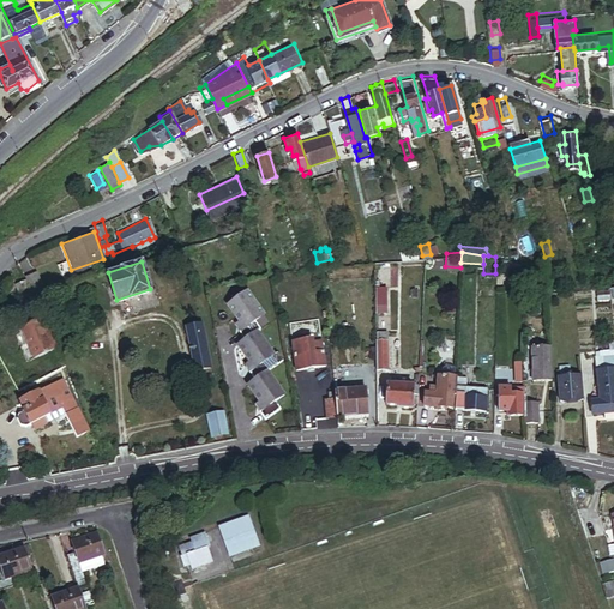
[(34,275),(25,278),(31,291),(38,288),(34,275)]
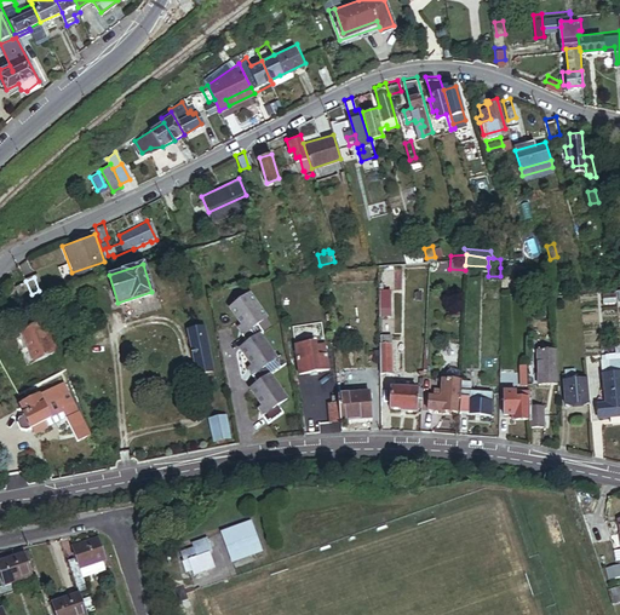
[(24,281),(17,285),(23,298),(30,294),(24,281)]
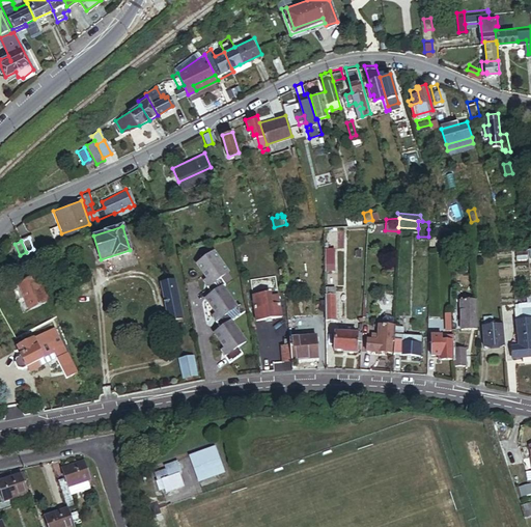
[(335,247),(325,247),(325,269),(334,269),(335,247)]
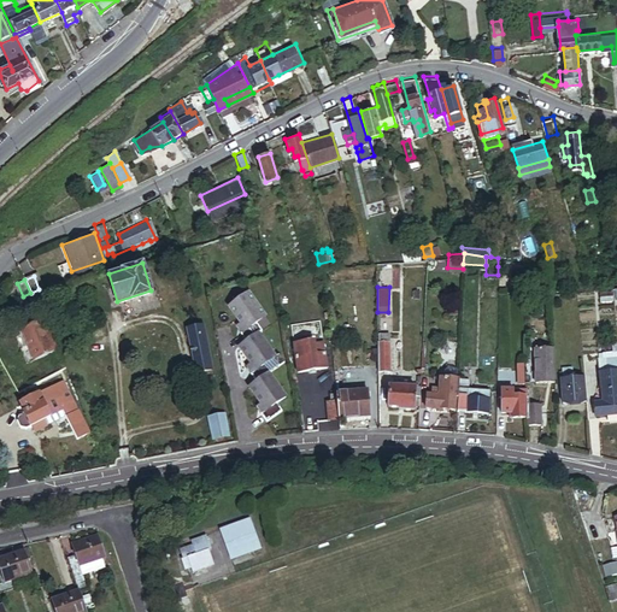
[(268,315),(252,292),(233,305),(244,321),(248,328),(244,331),(250,340),(242,345),(253,360),(257,366),(252,370),(258,378),(251,383),(262,399),(265,406),(260,409),(266,417),(281,407),(277,401),(287,394),(270,369),(271,368),(268,360),(277,354),(259,328),(262,327),(258,321),(268,315)]
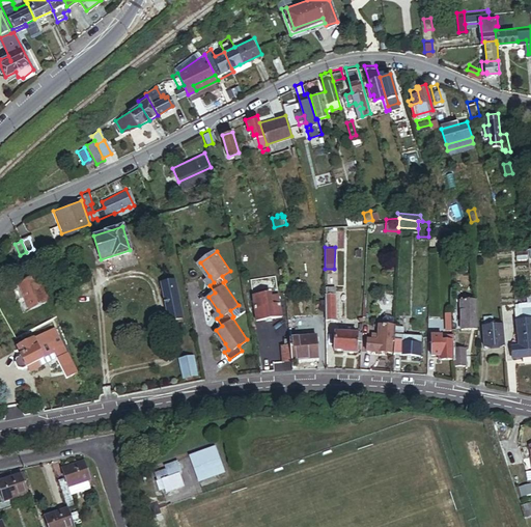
[(48,299),(36,274),(16,283),(27,308),(48,299)]
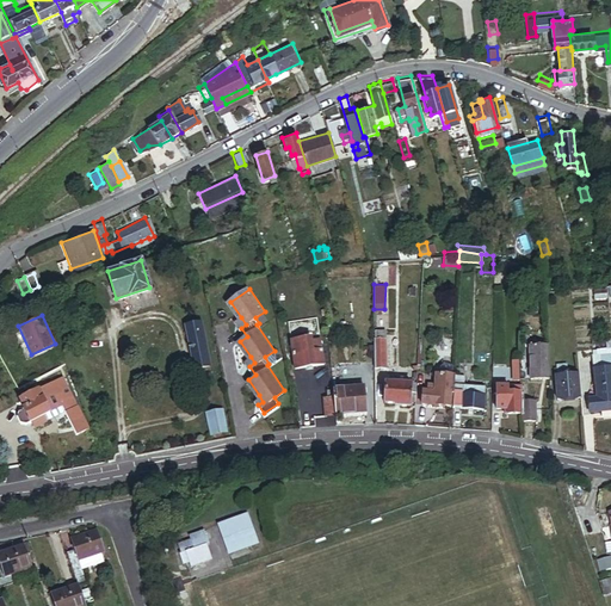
[(208,319),(184,323),(193,366),(216,362),(208,319)]
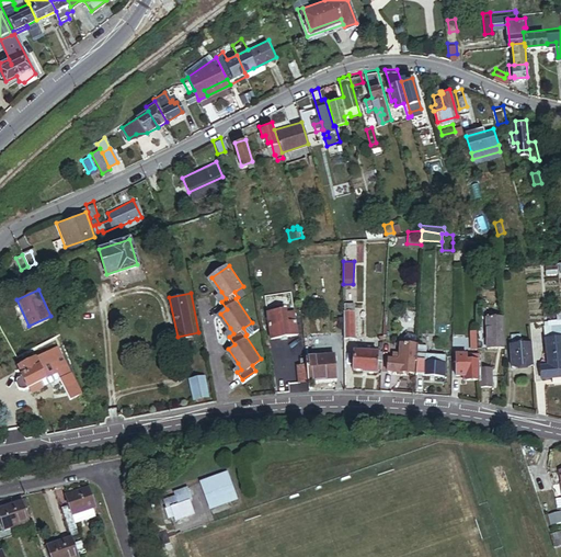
[(296,332),(294,310),(279,311),(278,308),(266,310),(270,336),(296,332)]
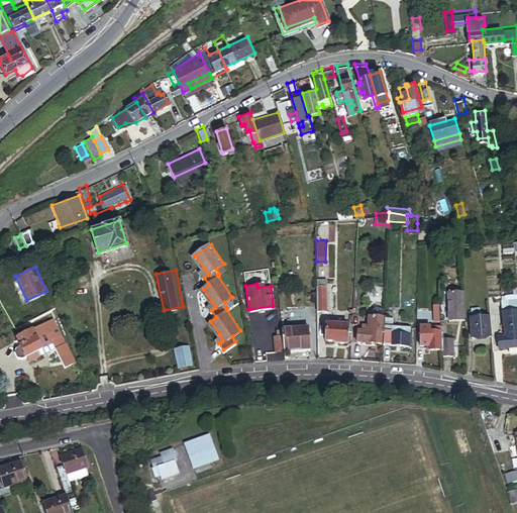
[(315,284),(316,309),(326,309),(325,284),(315,284)]
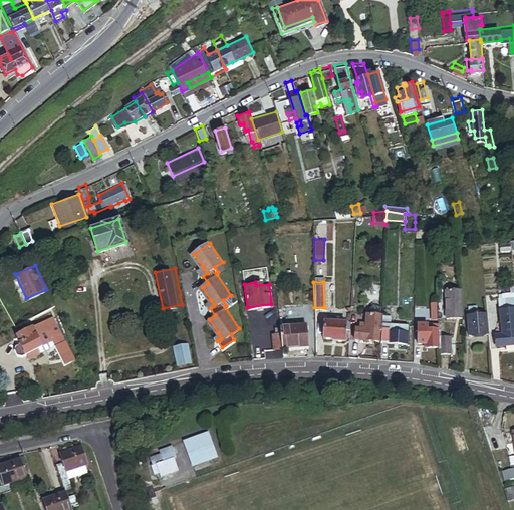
[(446,318),(461,318),(460,290),(445,291),(446,318)]
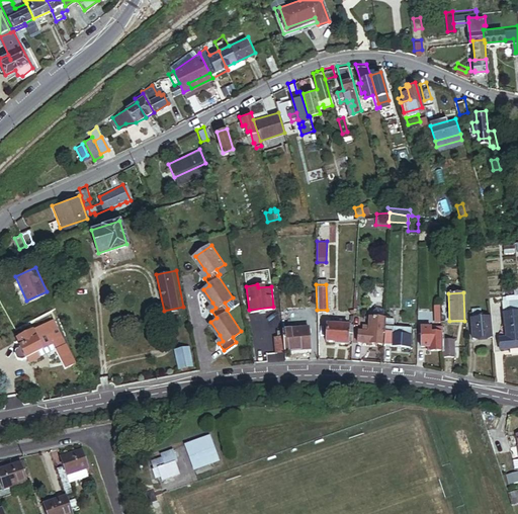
[(517,316),(516,296),(500,298),(504,334),(506,333),(506,329),(516,328),(517,336),(517,335),(517,316)]
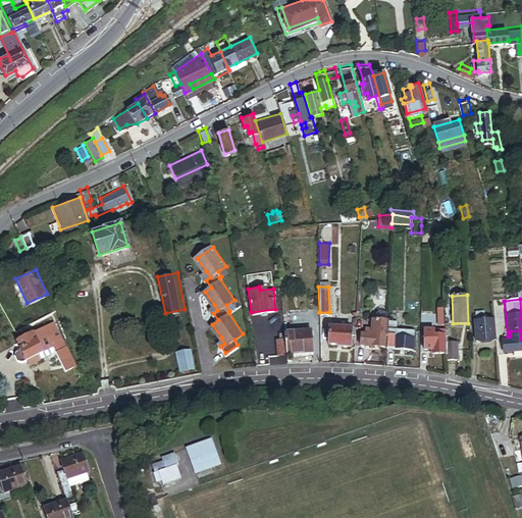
[(387,319),(388,318),(385,318),(385,312),(383,309),(377,309),(374,311),(374,318),(372,318),(372,327),(366,327),(365,331),(361,331),(360,344),(383,344),(384,332),(387,332),(387,319)]
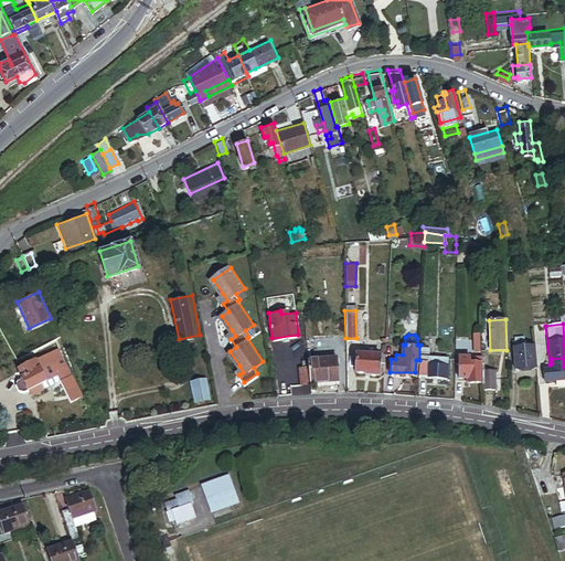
[(454,336),(454,348),(466,347),(466,336),(454,336)]
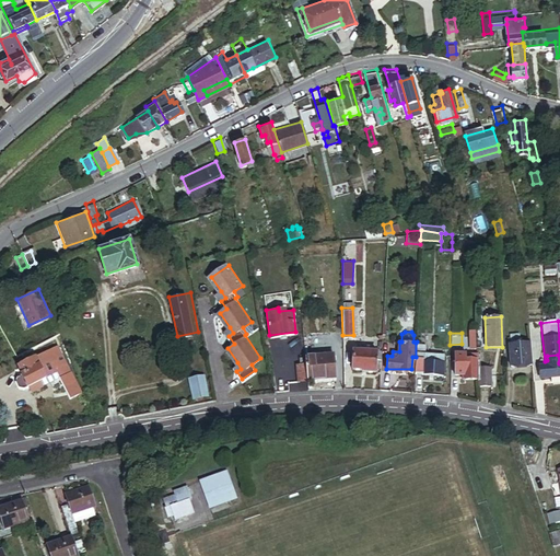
[(508,348),(509,362),(528,361),(527,347),(520,348),(518,340),(510,340),(510,348),(508,348)]
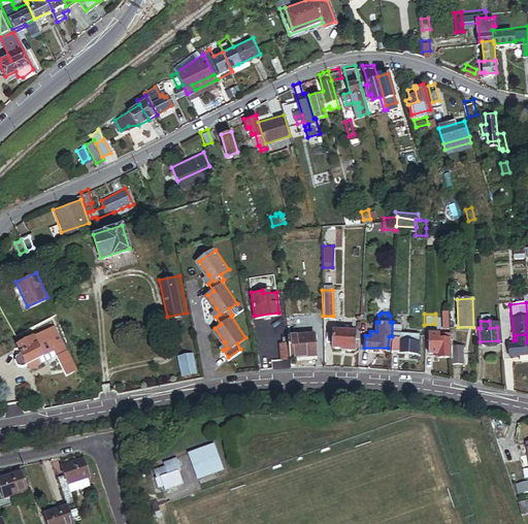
[(418,350),(419,331),(399,330),(399,323),(392,323),(392,336),(391,350),(418,350)]
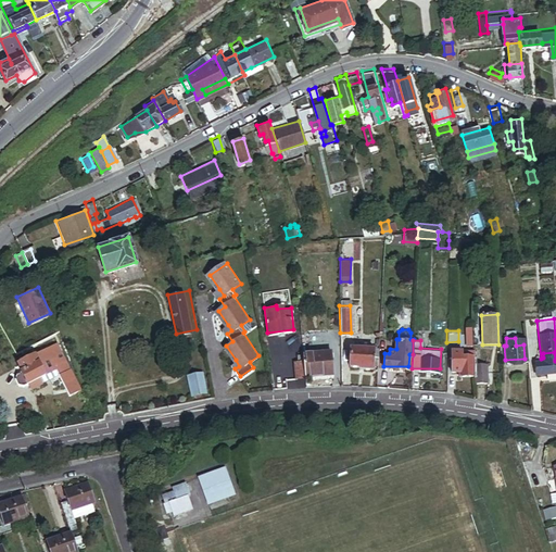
[(58,342),(51,346),(57,358),(63,354),(58,342)]
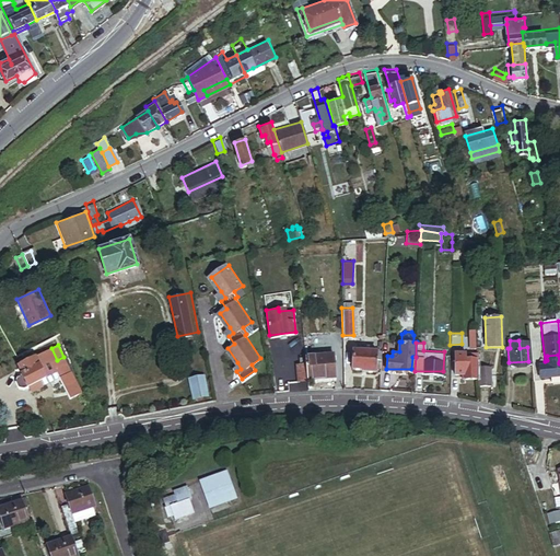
[(375,365),(381,365),(382,348),(372,348),(372,345),(363,345),(363,347),(352,347),(352,366),(362,367),(362,369),(375,370),(375,365)]
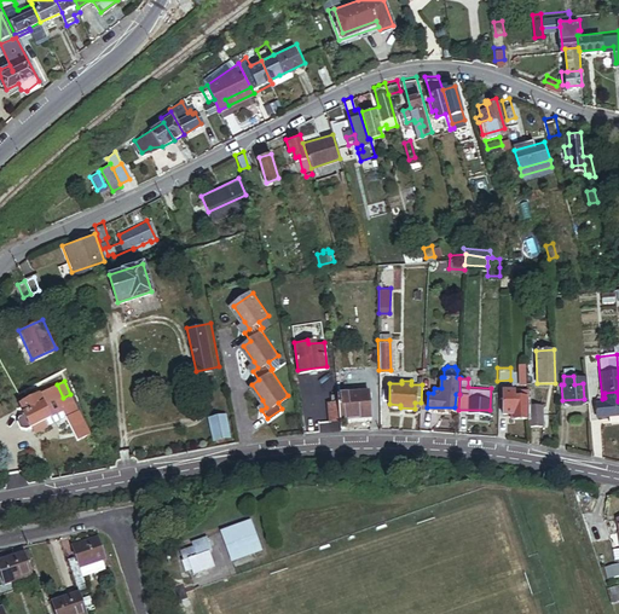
[(47,423),(44,417),(50,415),(50,412),(56,410),(52,404),(63,398),(57,384),(39,393),(38,391),(22,398),(23,400),(21,401),(24,411),(19,413),(17,420),(19,424),(25,427),(32,424),(34,429),(47,423)]
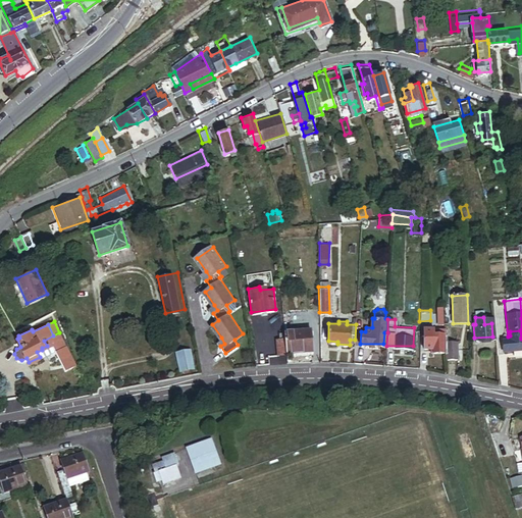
[(442,351),(442,326),(438,326),(438,331),(434,331),(434,325),(424,325),(424,347),(433,347),(433,351),(442,351)]
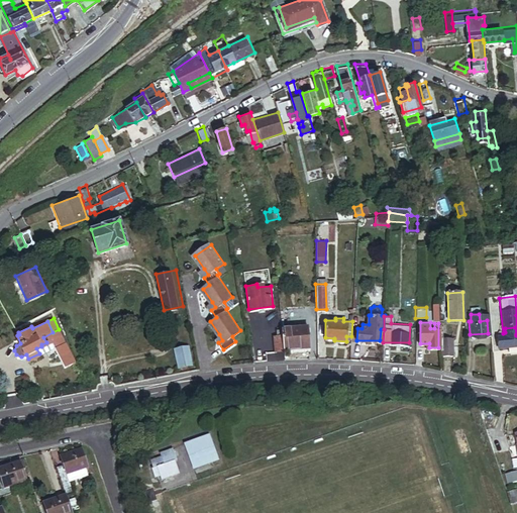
[(309,346),(307,330),(300,331),(300,325),(281,327),(284,348),(309,346)]
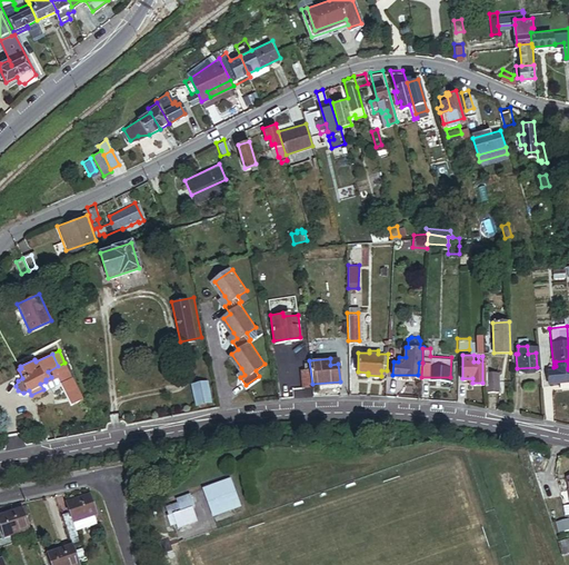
[(312,384),(309,360),(302,362),(303,368),(300,369),(302,385),(312,384)]
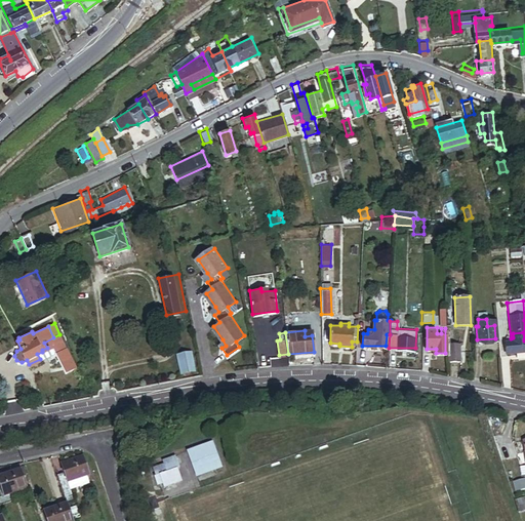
[(524,341),(523,332),(513,333),(513,337),(511,338),(505,338),(506,351),(524,349),(524,341)]
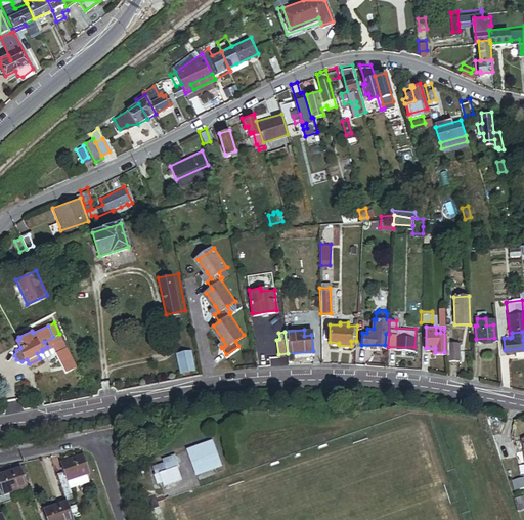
[(53,337),(44,342),(47,347),(56,342),(59,348),(66,346),(59,334),(53,337)]
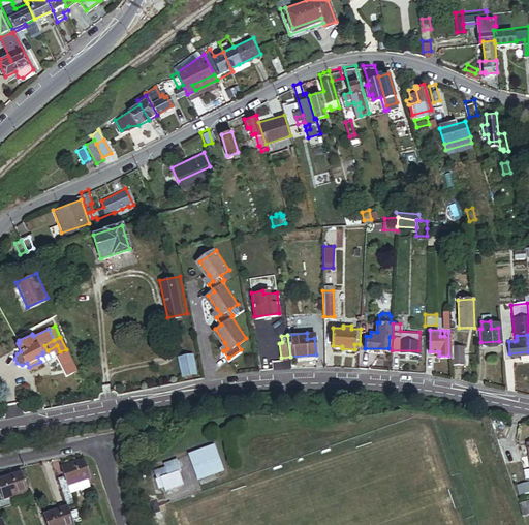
[(449,342),(450,361),(462,361),(461,342),(449,342)]
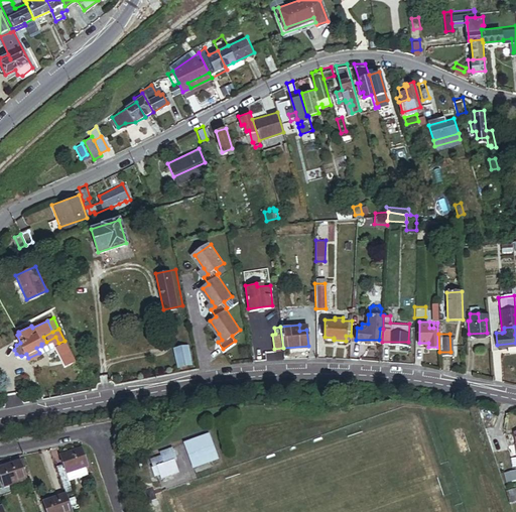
[(58,343),(54,346),(58,354),(69,349),(65,341),(58,343)]
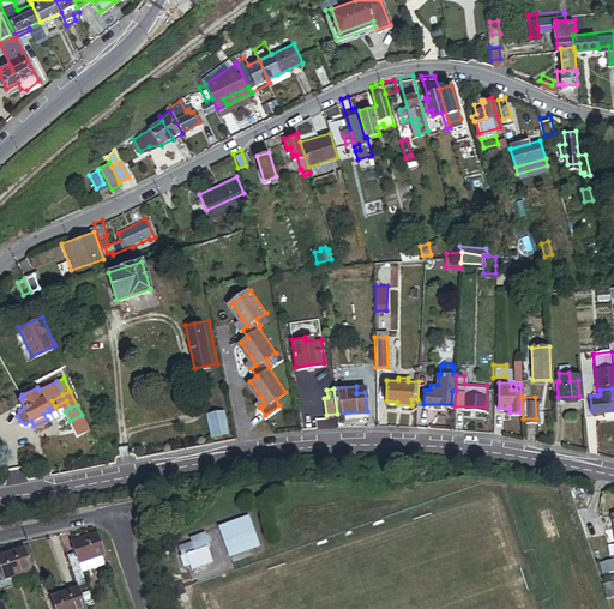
[(224,409),(208,412),(211,432),(228,429),(224,409)]
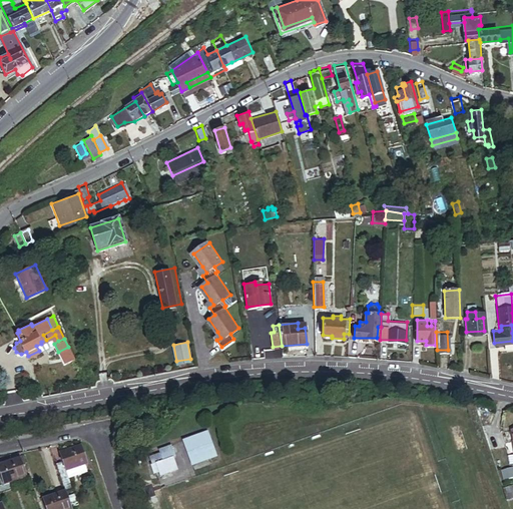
[(216,455),(207,431),(183,440),(192,464),(216,455)]
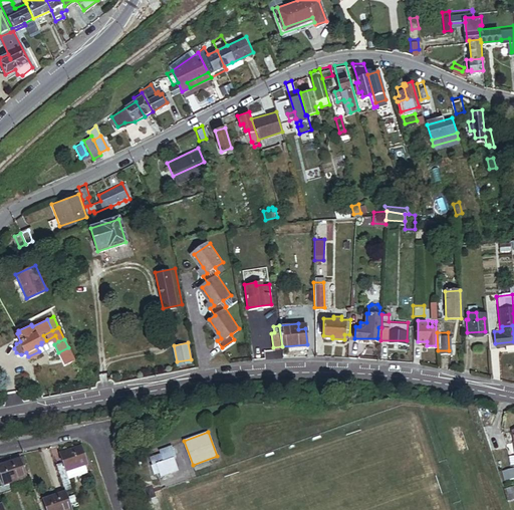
[(56,462),(65,490),(73,487),(67,469),(89,462),(83,444),(61,451),(63,459),(56,462)]
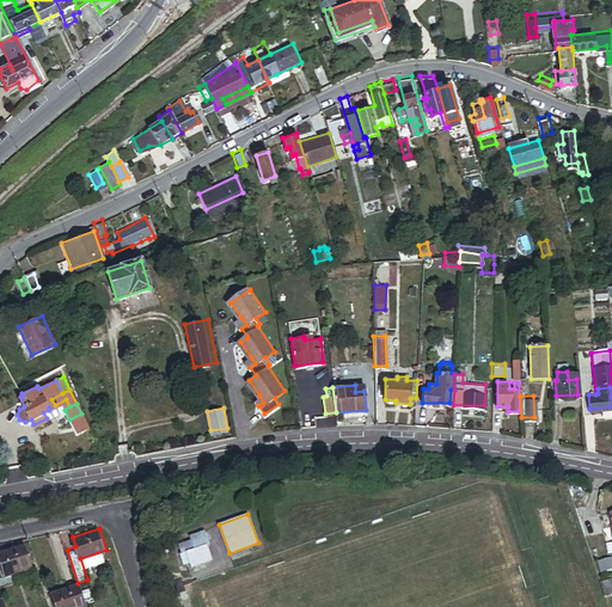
[(209,543),(204,529),(189,535),(191,539),(178,544),(182,553),(181,555),(184,564),(190,562),(191,566),(213,558),(207,544),(209,543)]
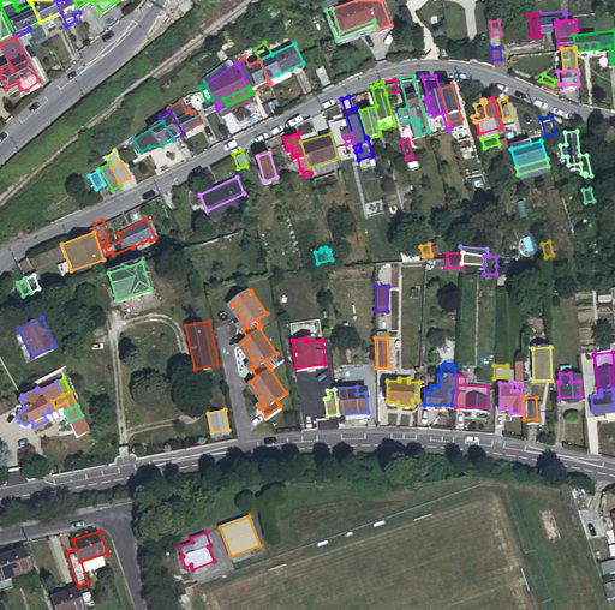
[(33,568),(25,545),(0,552),(0,561),(5,576),(33,568)]
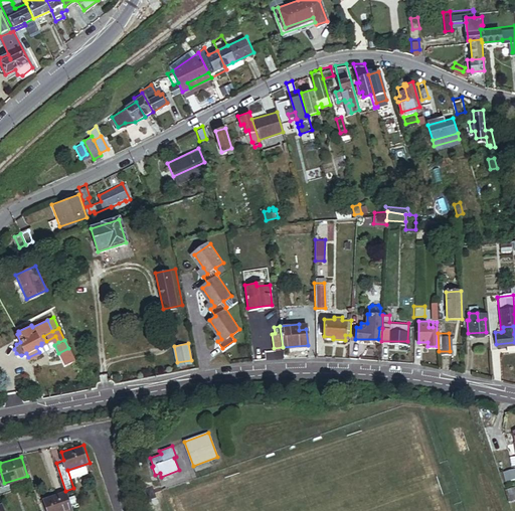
[(503,469),(505,479),(514,475),(514,468),(514,466),(503,469)]
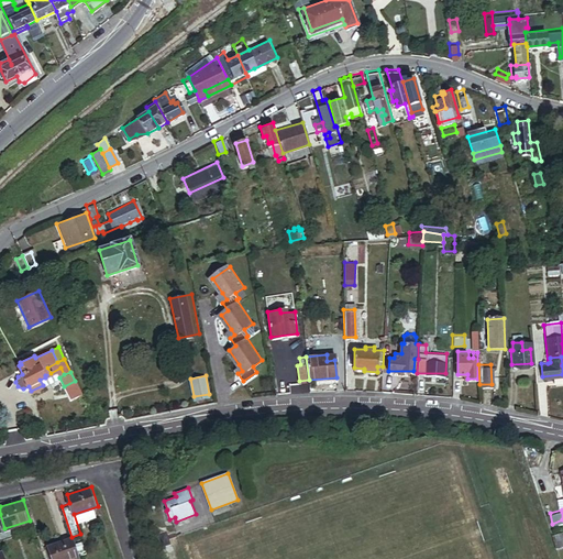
[(73,558),(78,558),(72,537),(46,545),(51,558),(73,558)]
